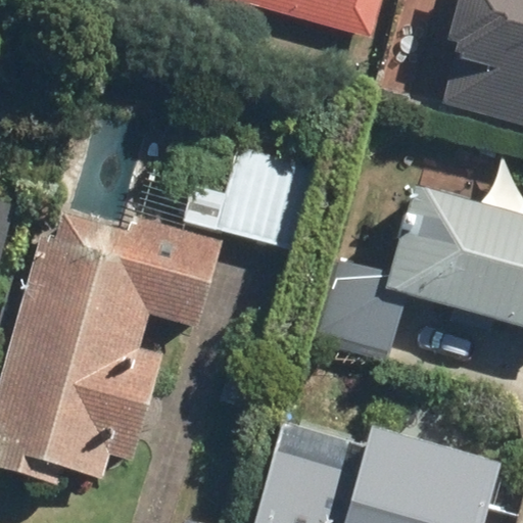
[(215,0),(368,45),(380,0),(215,0)]
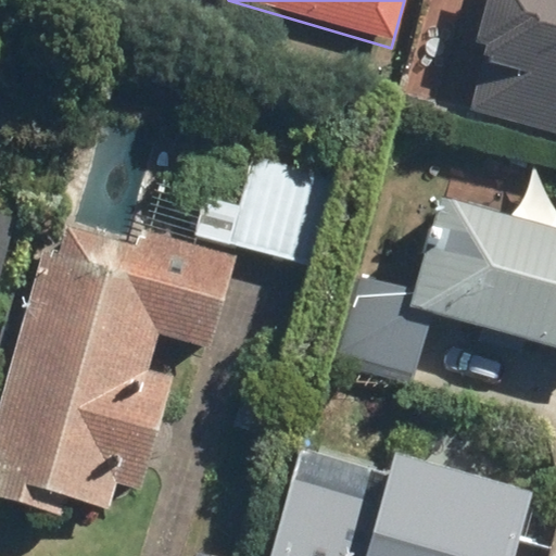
[(555,0),(482,0),(458,114),(555,135),(555,0)]
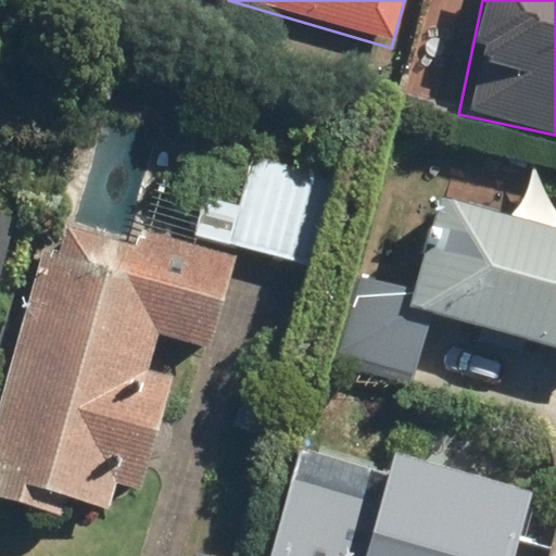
[(210,146),(193,238),(323,262),(339,169),(210,146)]
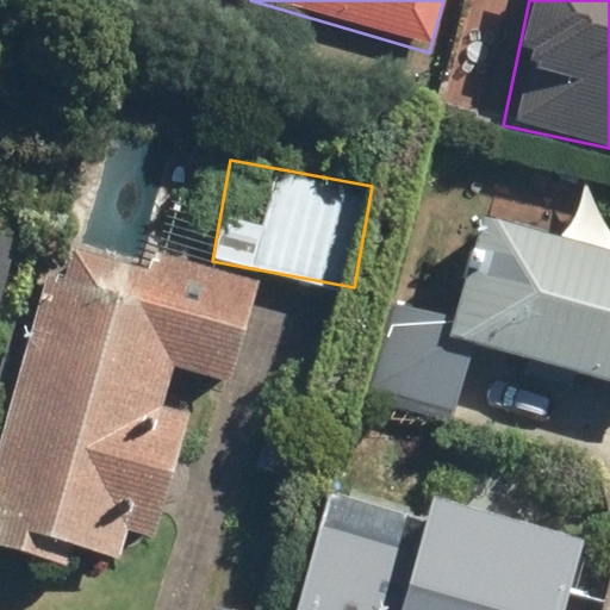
[(360,404),(452,429),(473,352),(609,388),(609,251),(485,217),(458,318),(388,299),(360,404)]
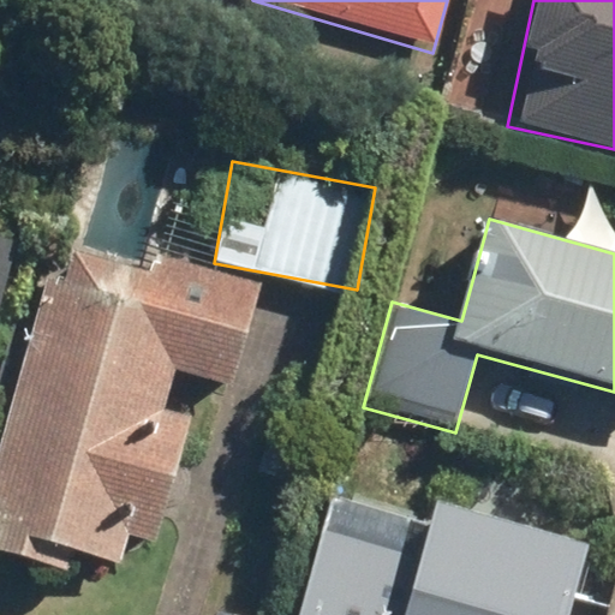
[(0,311),(18,240),(0,236),(0,311)]
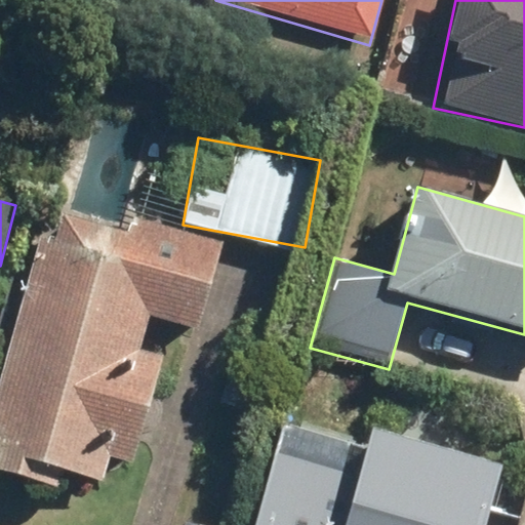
[(0,382),(0,471),(29,477),(31,465),(99,477),(103,457),(147,466),(166,359),(145,355),(152,318),(203,327),(218,242),(32,208),(0,382)]
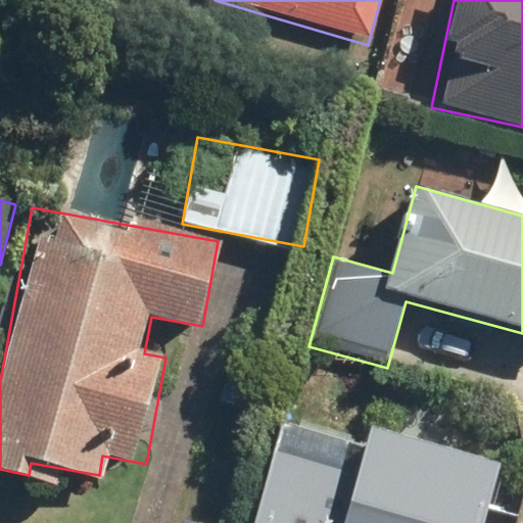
[(284,410),(251,522),(487,522),(502,472),(505,462),(369,423),(366,433),(284,410)]
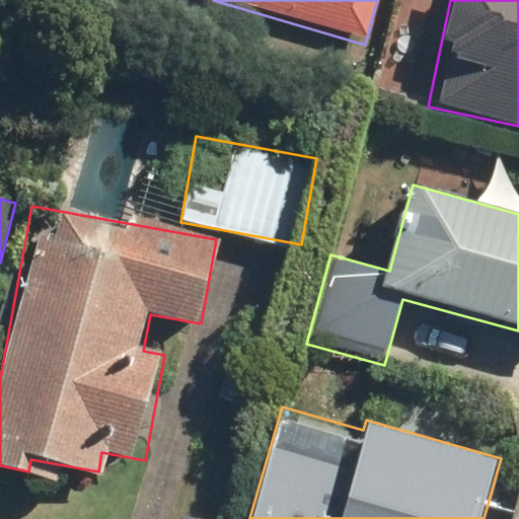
All buildings are outlined.
